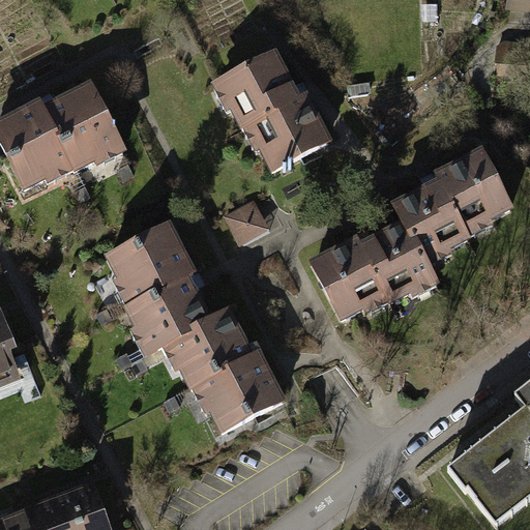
[(497,48),(496,76),(526,78),(527,70),(529,70),(529,33),(529,34),(529,43),(504,42),(497,48)]
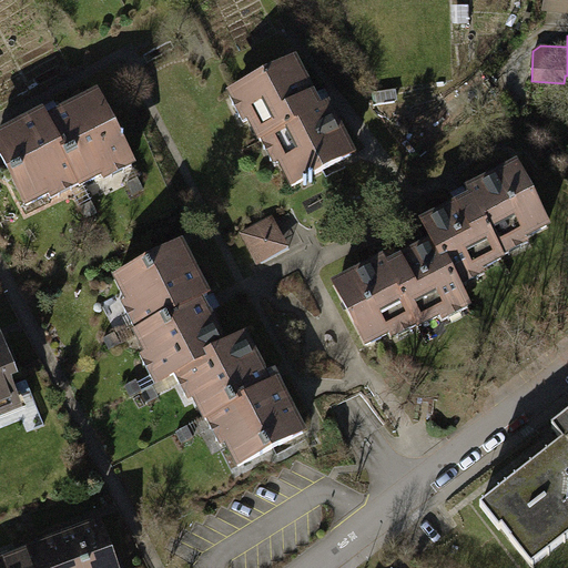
[(297,58),(233,92),(286,189),(350,154),(320,99),(297,58)]
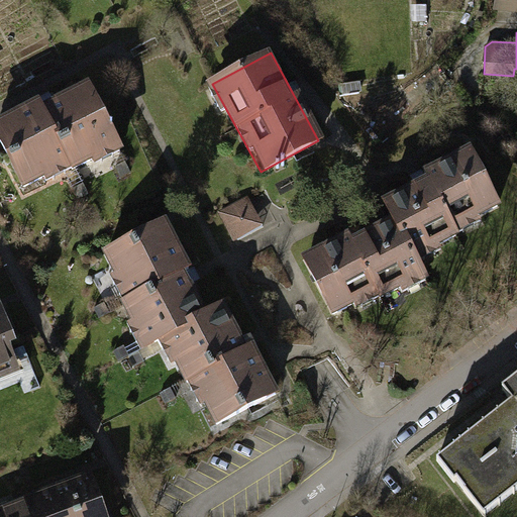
[(85,85),(0,126),(0,135),(25,188),(114,143),(85,85)]
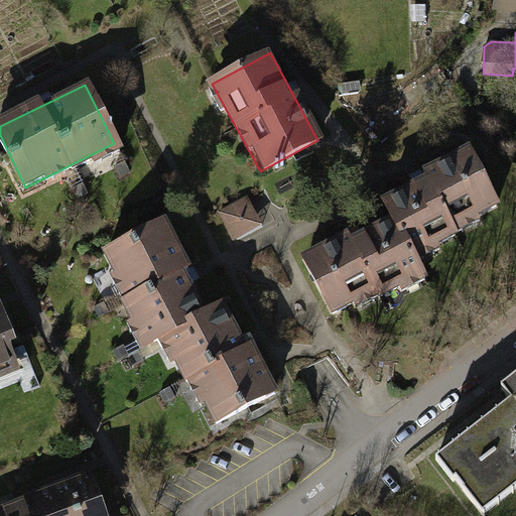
[(504,220),(470,149),(378,192),(391,222),(412,264),(504,220)]
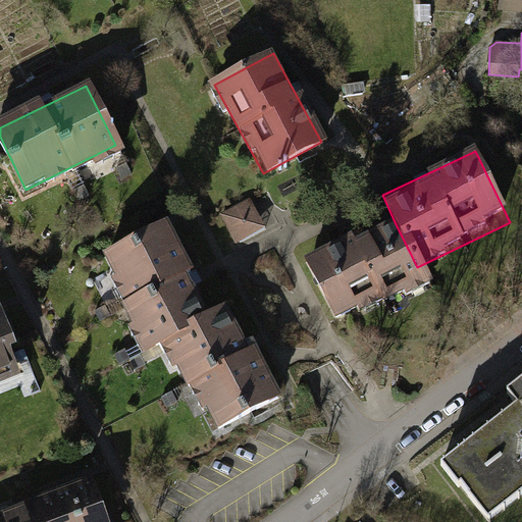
[(125,164),(116,169),(121,179),(132,173),(125,164)]
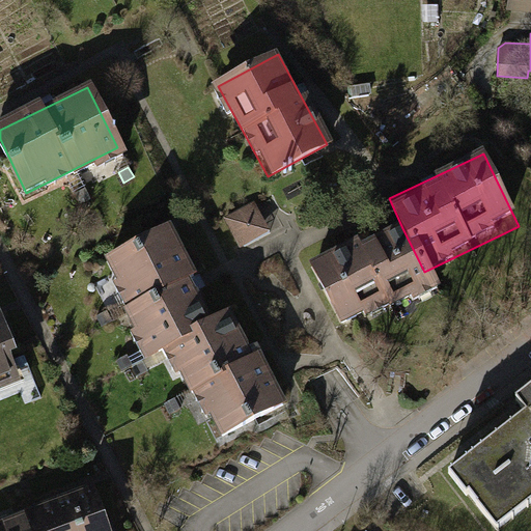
[(86,188),(76,193),(81,203),(91,198),(86,188)]
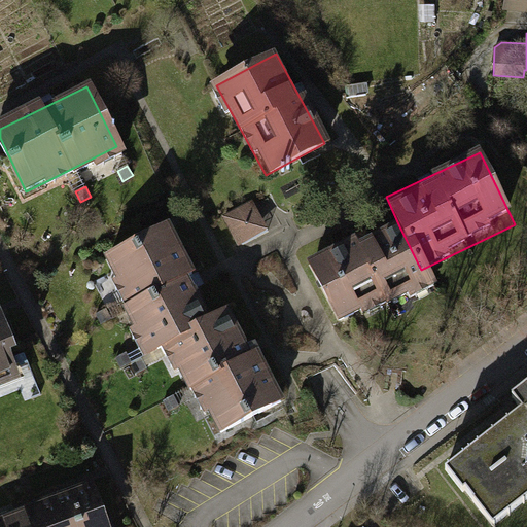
[(251,200),(222,215),(237,243),(266,227),(251,200)]
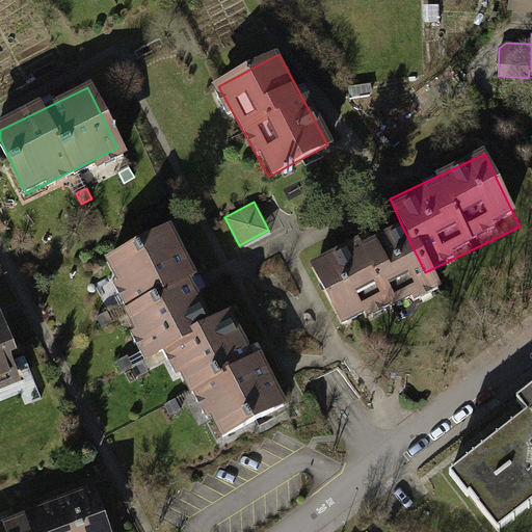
[(425,272),(403,229),(315,270),(347,337),(435,295),(425,272)]
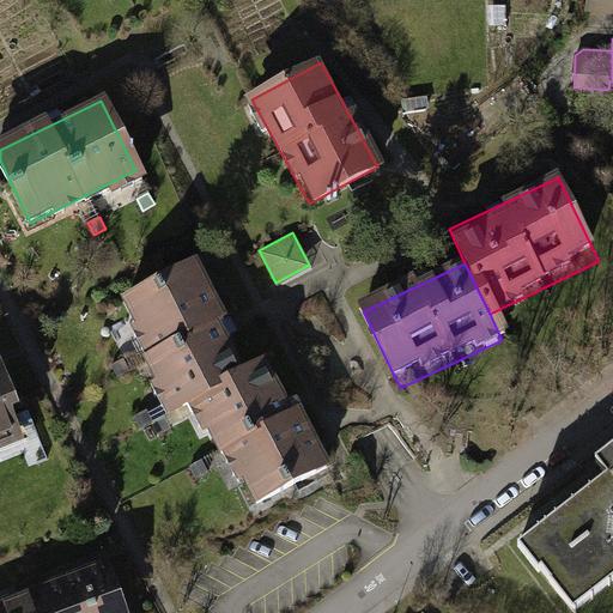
[(186,408),(244,377),(219,329),(187,267),(117,303),(175,413),(186,408)]
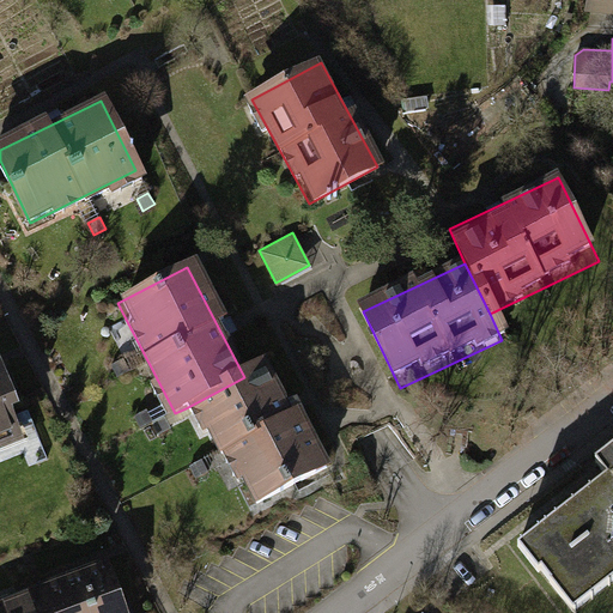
[(0,453),(47,435),(17,357),(0,363),(0,453)]
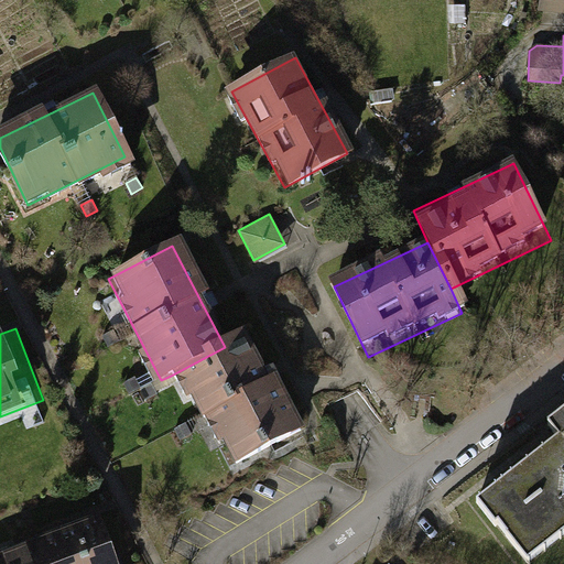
[(114,331),(102,336),(108,347),(119,342),(114,331)]
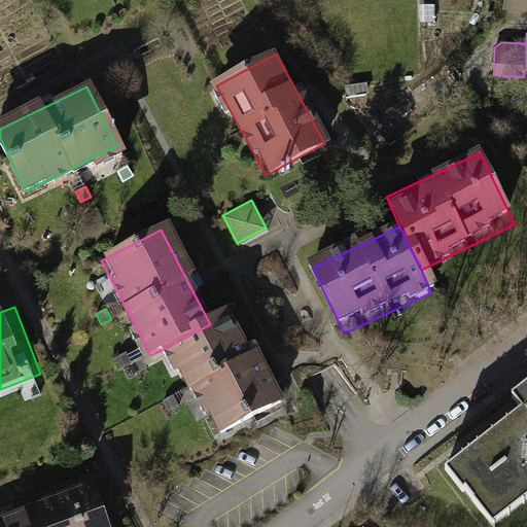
[(241,353),(222,318),(210,324),(160,351),(209,445),(272,412),(241,353)]
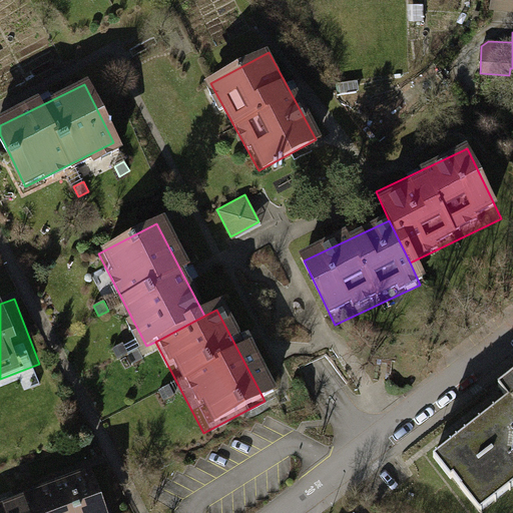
[(122,343),(112,349),(118,358),(128,353),(122,343)]
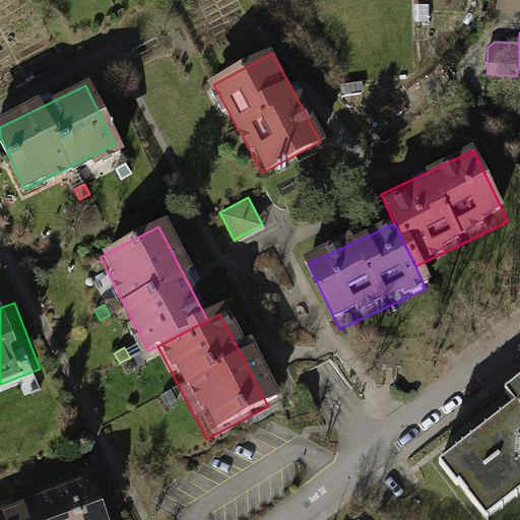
[(140,353),(130,359),(135,369),(145,364),(140,353)]
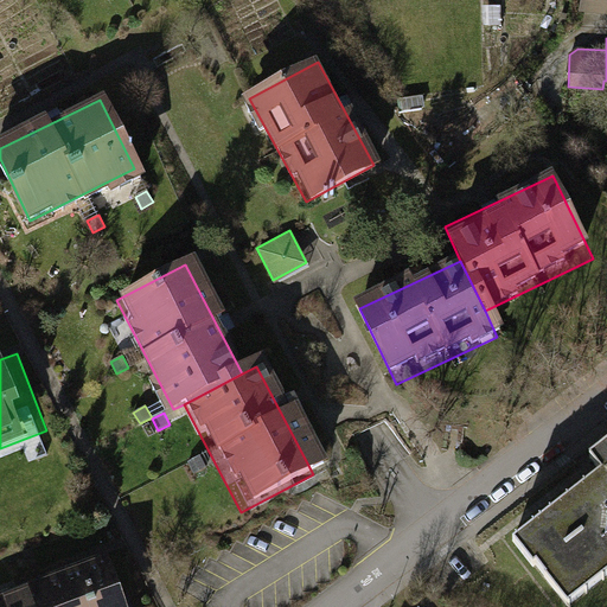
[(200,455),(189,462),(189,464),(195,473),(206,467),(200,455)]
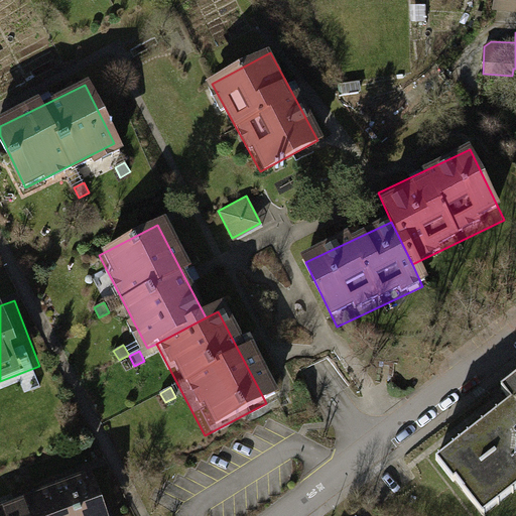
[(515,390),(438,445),(483,508),(515,484),(515,390)]
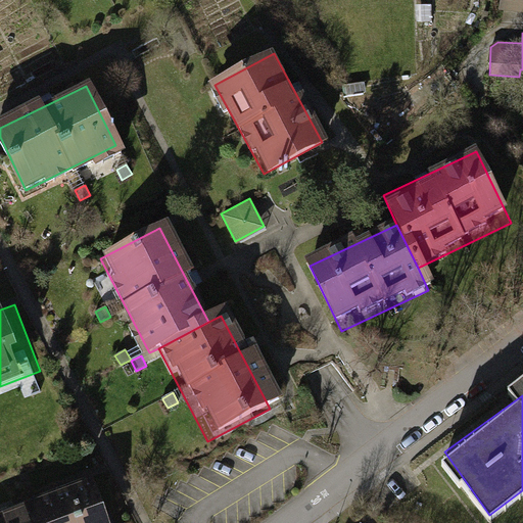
[(110,522),(94,478),(0,515),(0,522),(110,522)]
